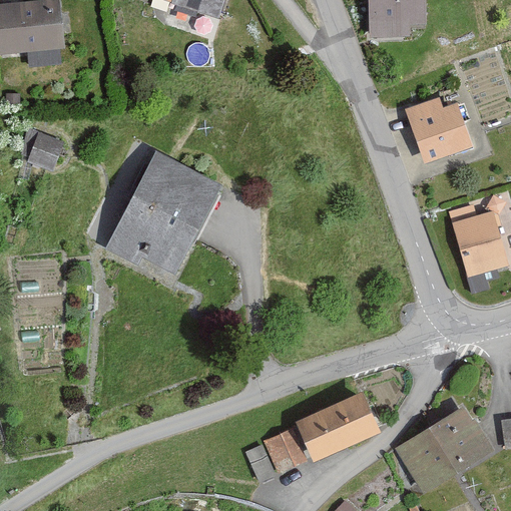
[(154,0),(218,21),(224,0),(154,0)]
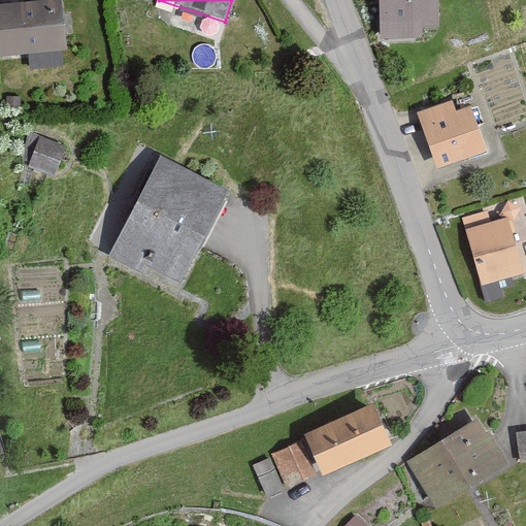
[(380,0),(382,42),(421,40),(421,31),(438,30),(436,0),(380,0)]
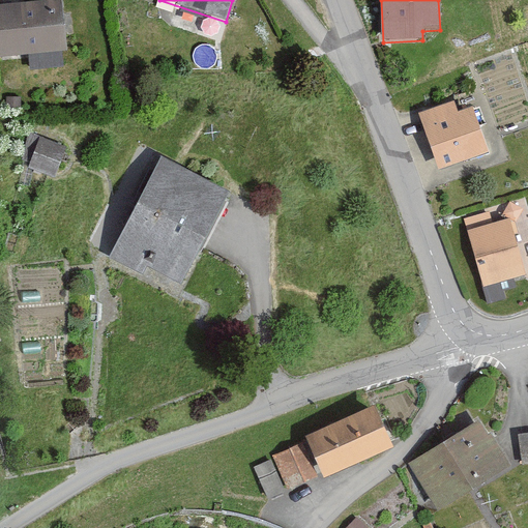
[(58,3),(0,6),(0,56),(61,53),(58,3)]
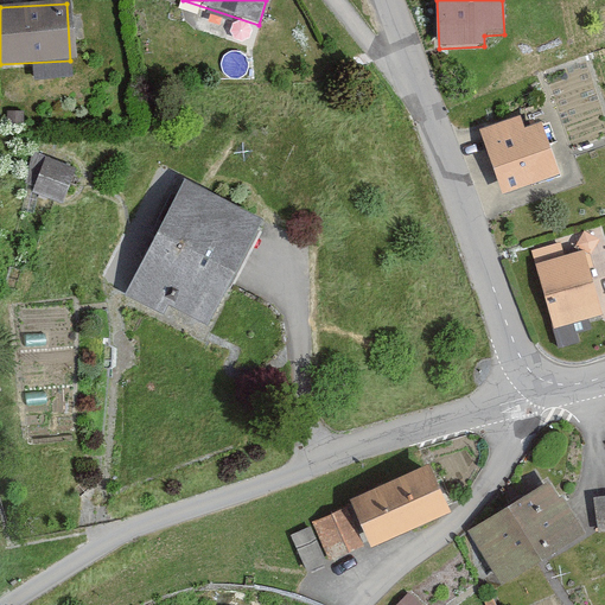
[(522,133),(517,119),(478,132),(500,197),(558,178),(541,127),(522,133)]
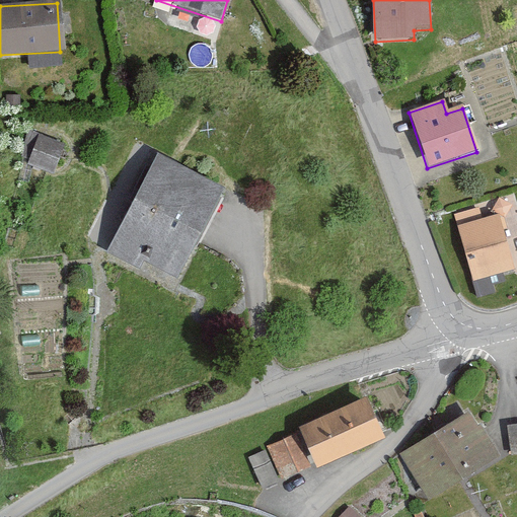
[(63,146),(39,137),(27,164),(53,174),(63,146)]
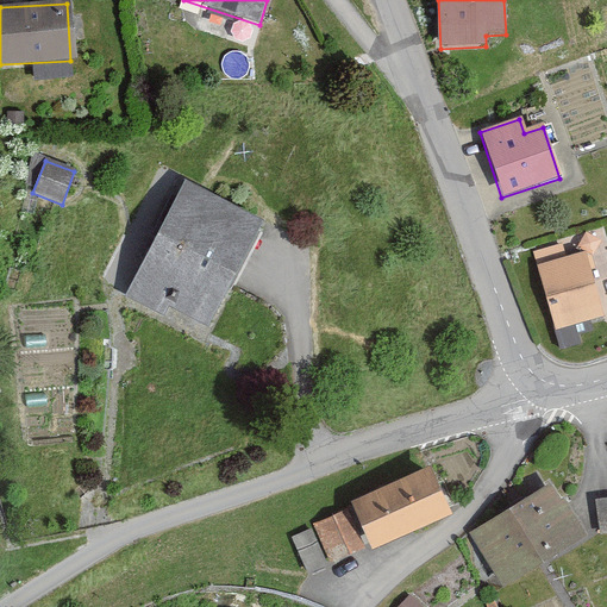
[(262,225),(181,185),(124,296),(205,338),(262,225)]
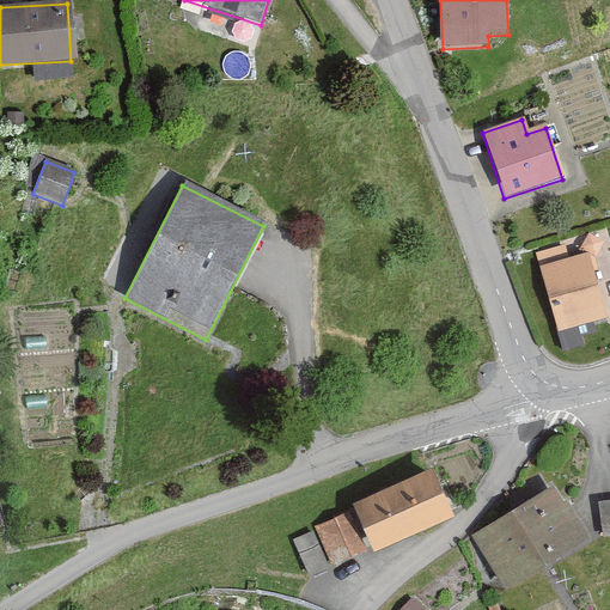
[(605,322),(586,254),(569,258),(566,246),(537,255),(563,349),(580,346),(575,330),(605,322)]
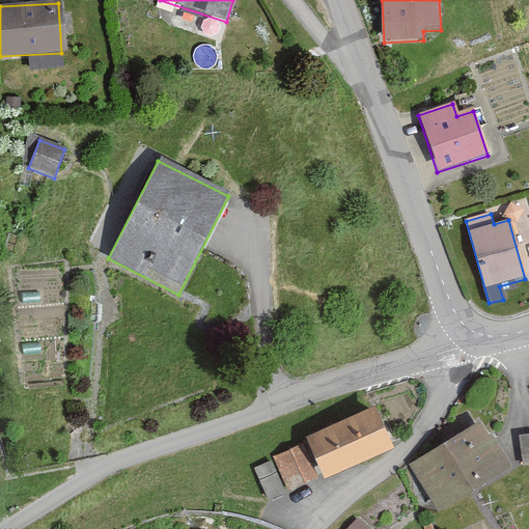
[(373,405),(306,436),(324,475),(391,444),(373,405)]
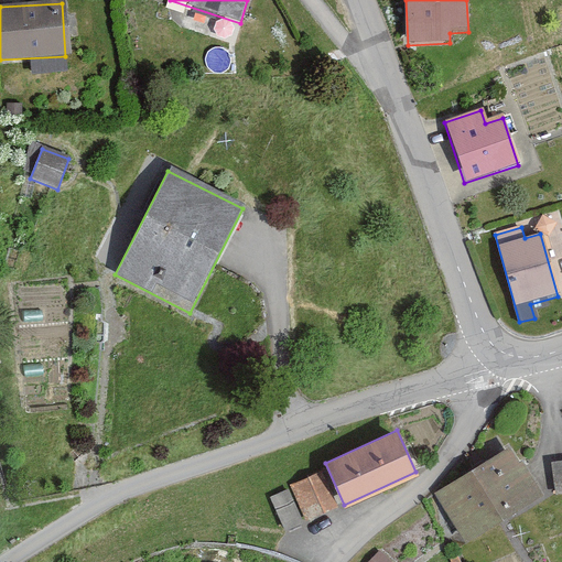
[(510,444),(433,494),(463,541),(541,490),(510,444)]
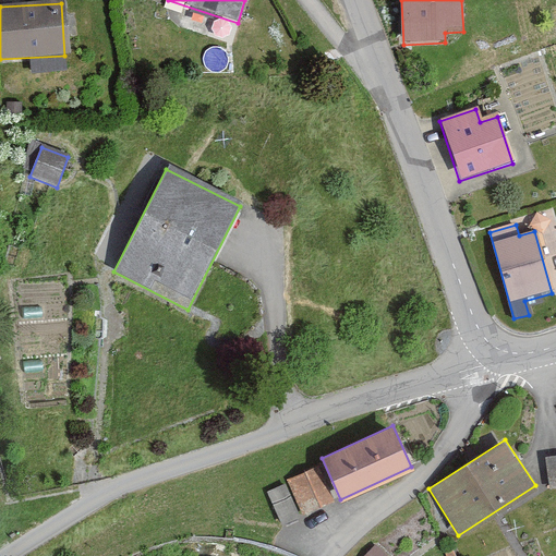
[(555,455),(545,457),(547,483),(555,481),(555,455)]
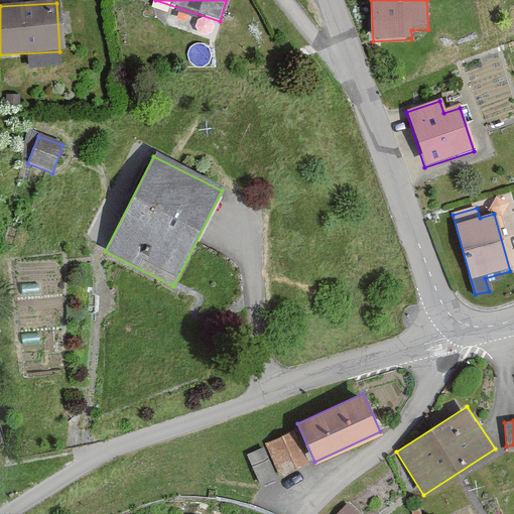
[(306,464),(292,432),(269,442),(283,474),(306,464)]
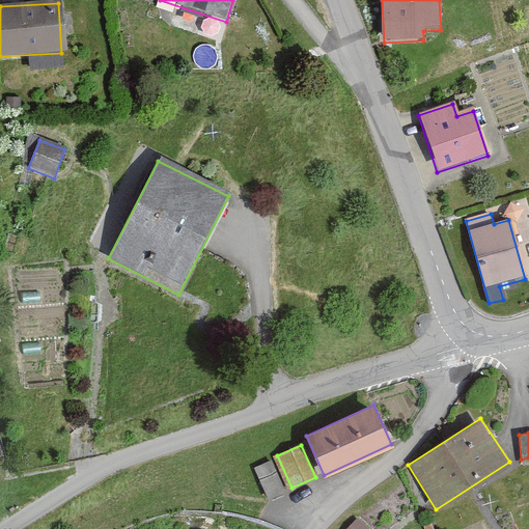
[(365,528),(356,519),(345,528),(365,528)]
